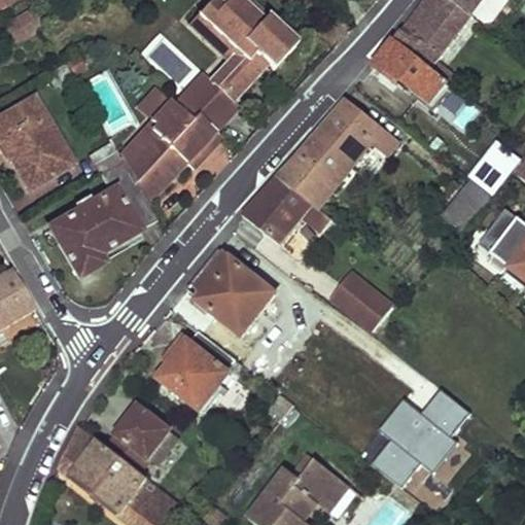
[(32,7),(42,26),(57,18),(46,0),(43,0),(32,7)]
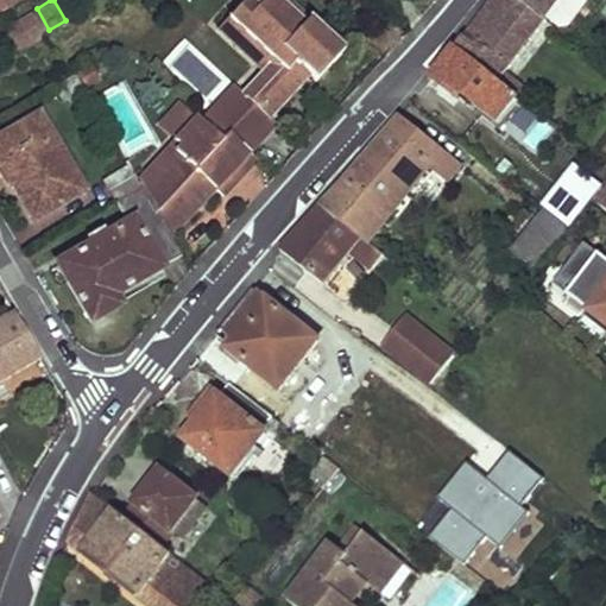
[(251,0),(252,1),(238,17),(271,46),(260,60),(210,115),(225,130),(241,145),(265,119),(264,118),(304,74),(311,80),(341,46),(291,0),(251,0)]
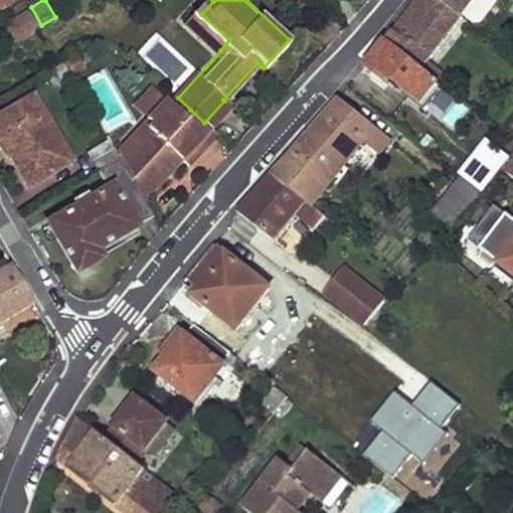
[(213,1),(212,0),(197,0),(183,15),(220,50),(229,39),(201,14),(213,1)]
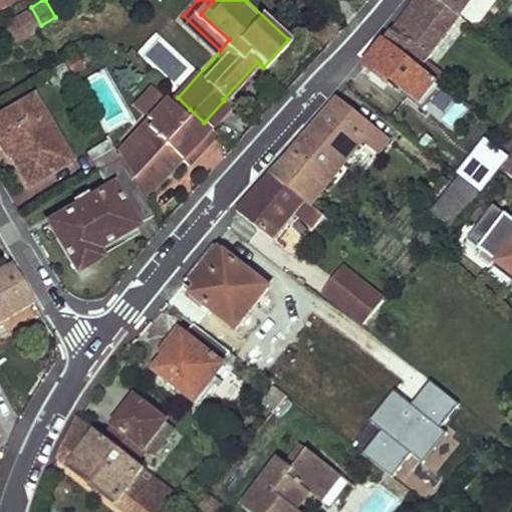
[(382,38),(420,67),(461,15),(460,14),(441,0),(412,0),(410,4),(382,38)]
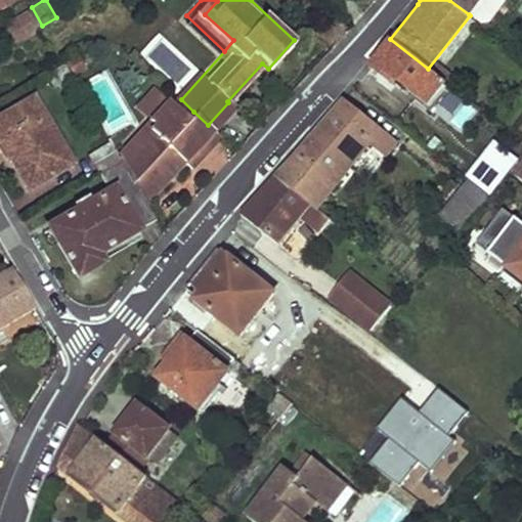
[(449,0),(469,14),(479,0),(449,0)]
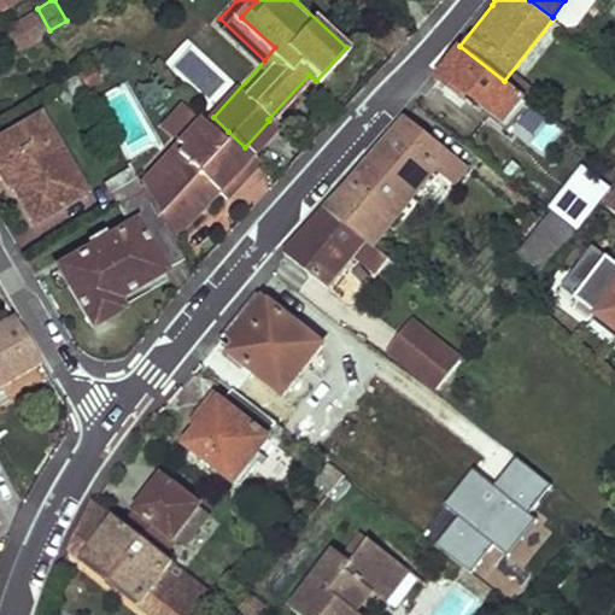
[(6,27),(18,48),(50,30),(37,9),(6,27)]
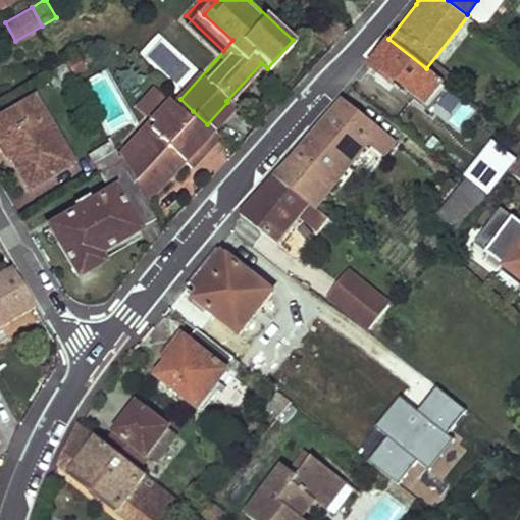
[(396,78),(425,102),(443,82),(426,68),(388,39),(370,64),(393,83),(396,78)]
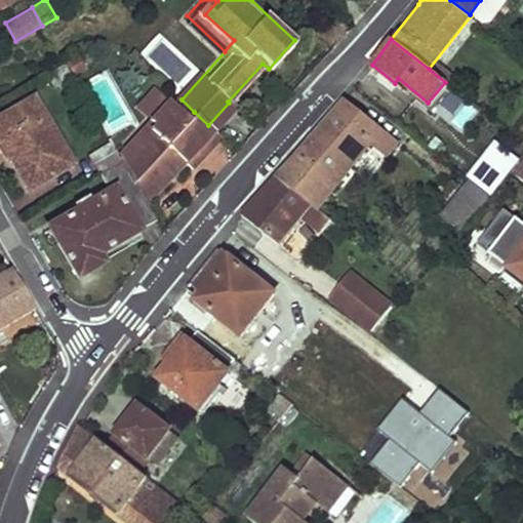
[(71,77),(72,78),(87,69),(77,53),(63,62),(71,77)]
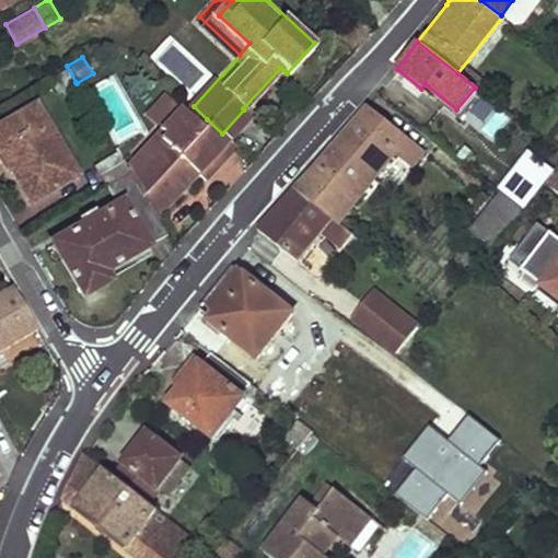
[(76,82),(67,66),(47,78),(56,92),(76,82)]
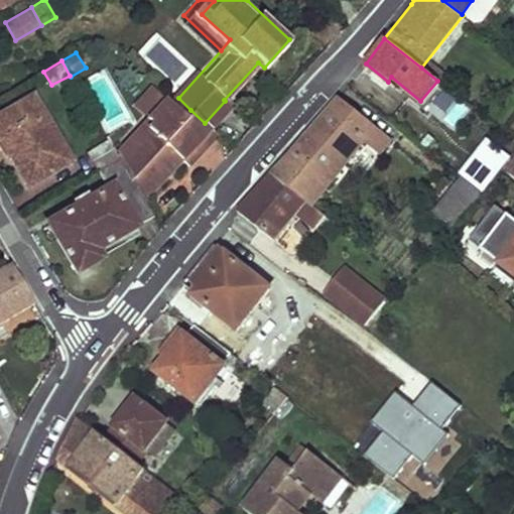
[(451,128),(466,110),(444,92),(429,110),(451,128)]
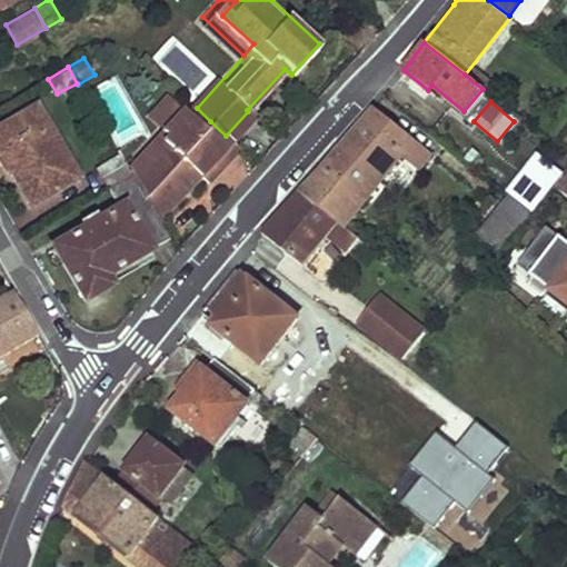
[(145,195),(157,218),(195,173),(205,181),(236,145),(226,136),(210,121),(205,127),(177,103),(123,166),(128,173),(140,197),(145,195)]
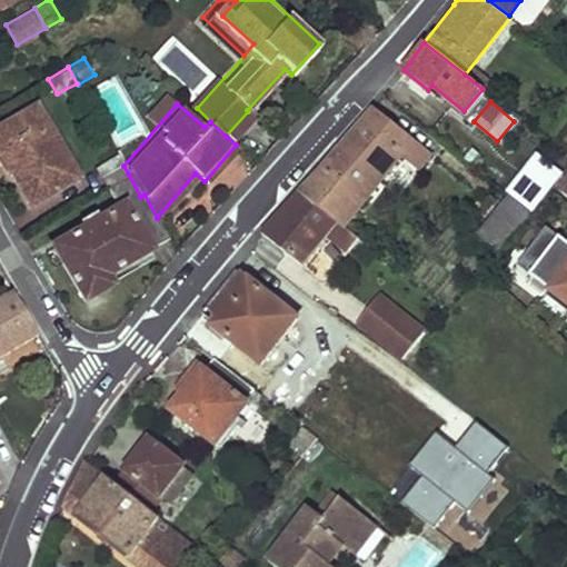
[(300,190),(342,224),(413,138),(375,105),(300,190)]
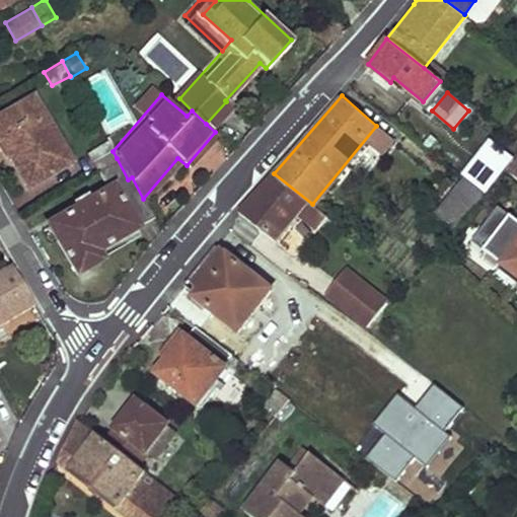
[(69,163),(29,97),(0,115),(0,134),(9,150),(4,153),(26,189),(69,163)]
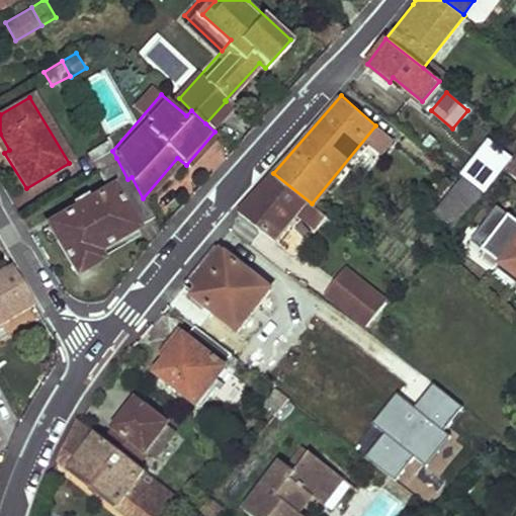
[(0,145),(4,153),(9,150),(0,134),(0,145)]
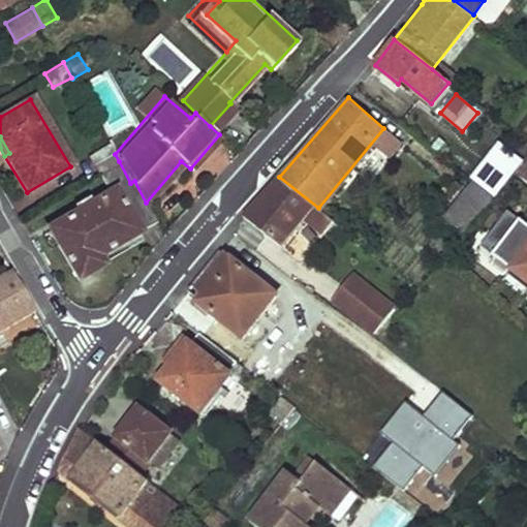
[(469,177),(494,195),(523,157),(497,138),(469,177)]
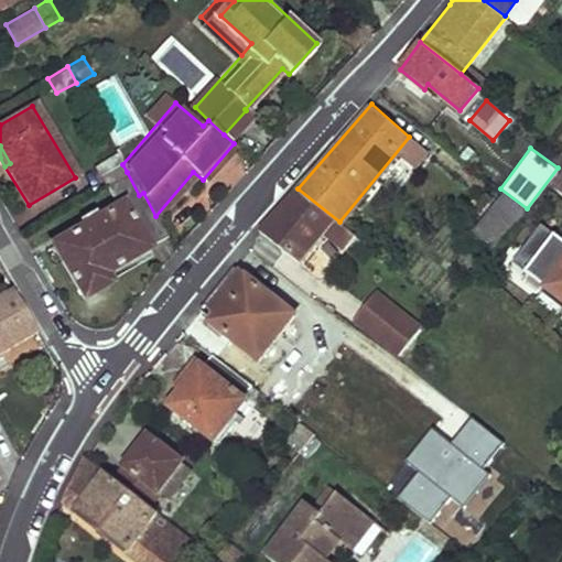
[(127,172),(122,164),(115,149),(92,162),(106,185),(127,172)]
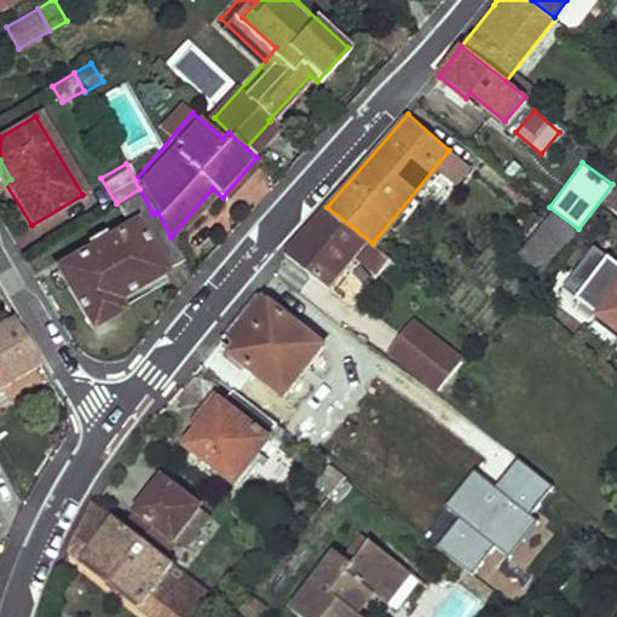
[(57,267),(90,324),(119,307),(116,301),(163,272),(161,269),(183,258),(171,237),(157,212),(153,214),(139,189),(116,203),(130,225),(57,267)]
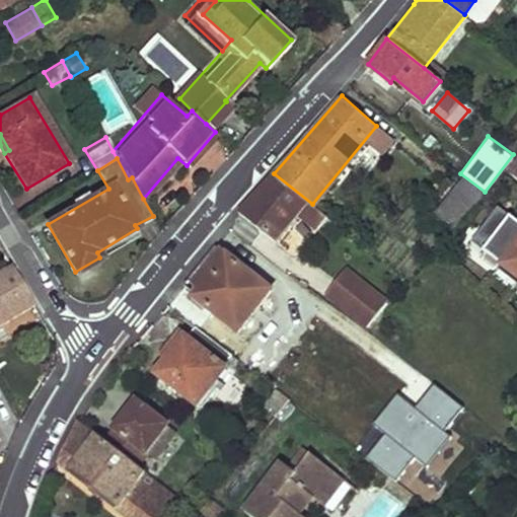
[(516,161),(508,172),(516,179),(516,161)]
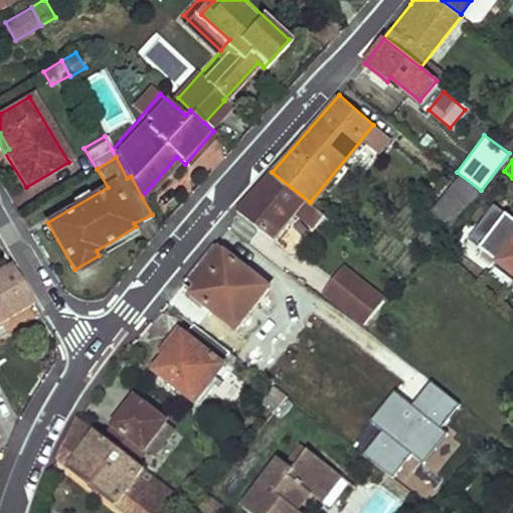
[(236,211),(274,239),(296,212),(314,226),(322,213),(310,202),(272,172),(236,211)]
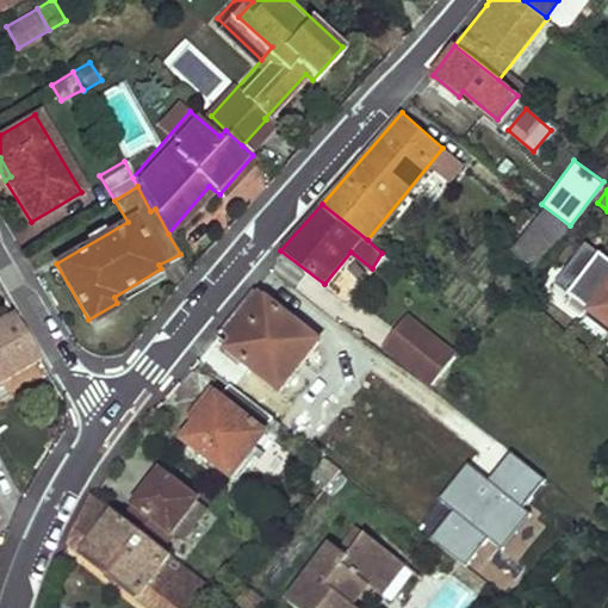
[(509,248),(532,266),(564,224),(541,208),(509,248)]
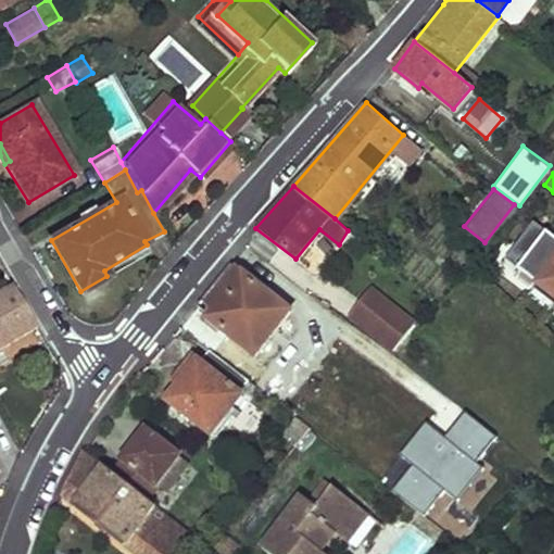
[(553,238),(532,222),(504,260),(536,284),(532,289),(553,305),(553,238)]
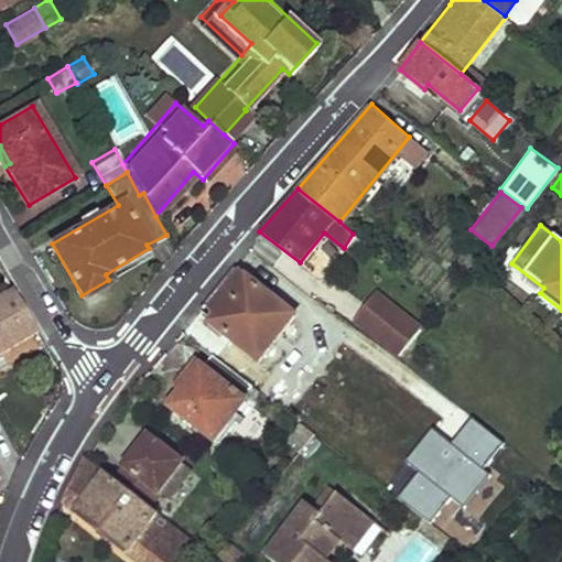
[(225,331),(259,359),(293,315),(237,268),(205,305),(228,325),(225,331)]
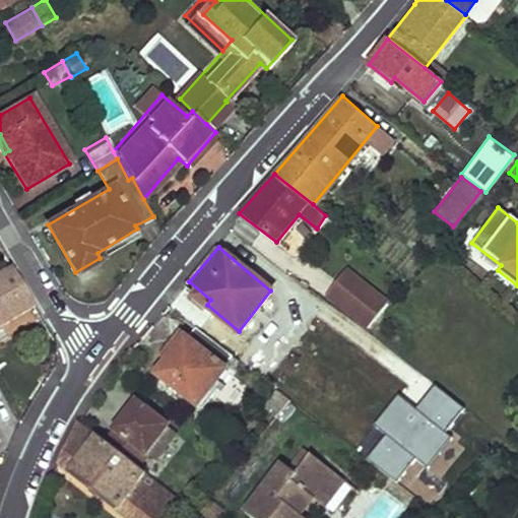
[(0,322),(34,304),(9,263),(0,268),(0,322)]
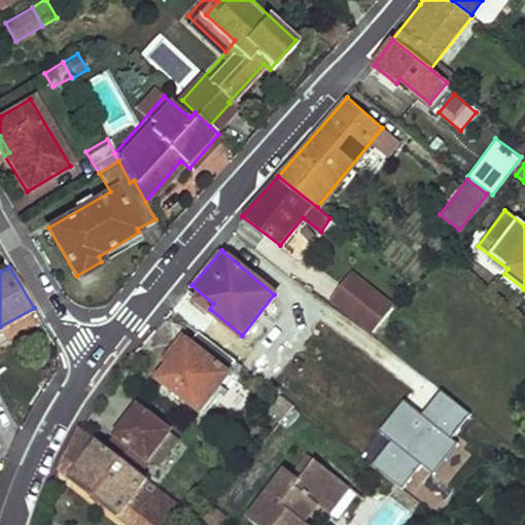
[(331,294),(371,328),(391,307),(350,272),(331,294)]
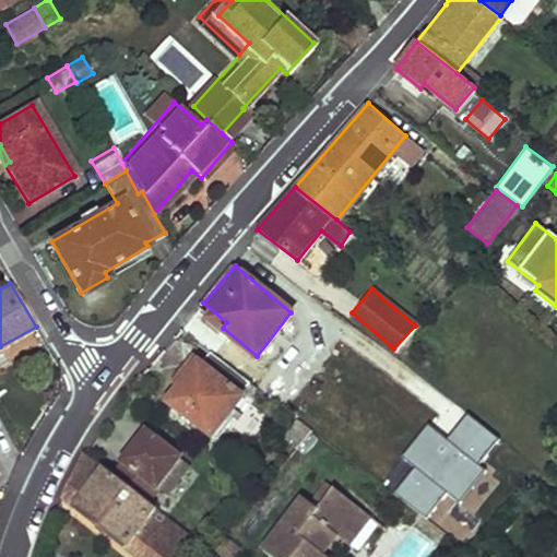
[(169,403),(213,437),(243,396),(240,393),(250,382),(212,352),(202,364),(200,362),(169,403)]
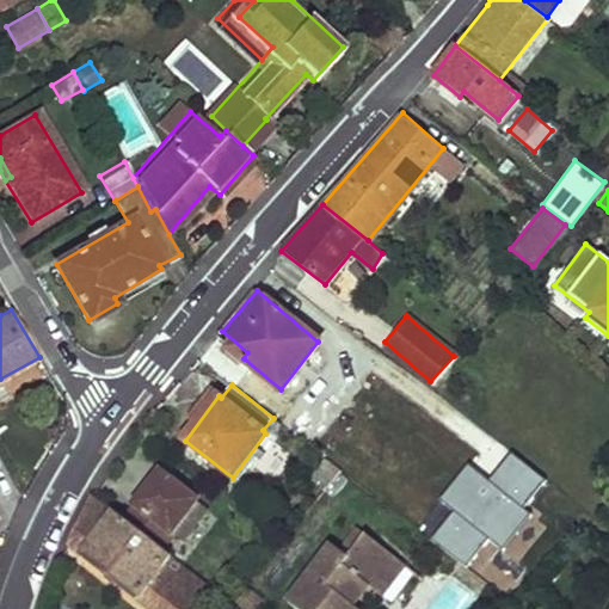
[(484,540),(499,549),(548,481),(509,453),(488,480),(465,463),(437,502),(450,510),(430,539),(466,564),(484,540)]
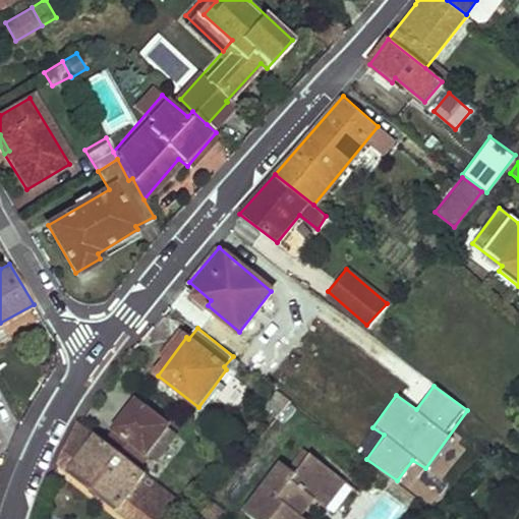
[(106,442),(137,467),(149,454),(169,426),(138,402),(106,442)]
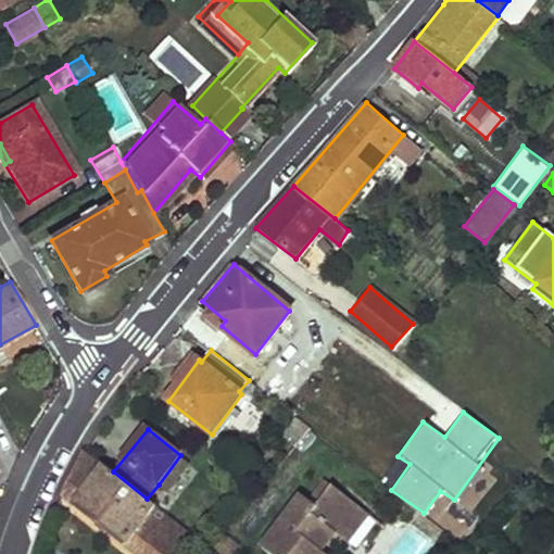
[(63,495),(135,553),(142,553),(172,518),(147,499),(113,471),(85,450),(83,448),(63,495)]
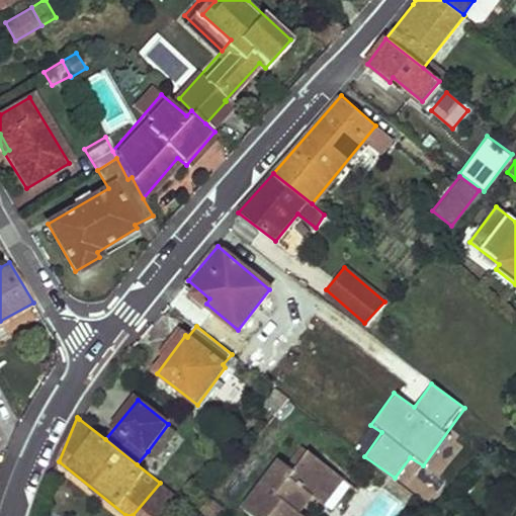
[(148,451),(160,459),(180,433),(168,424),(148,451)]
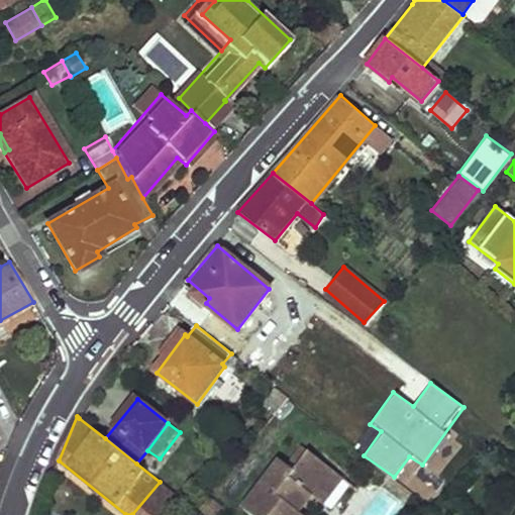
[(279,458),(242,505),(254,514),(306,514),(298,508),(310,492),(316,498),(336,474),(308,450),(293,470),(279,458)]
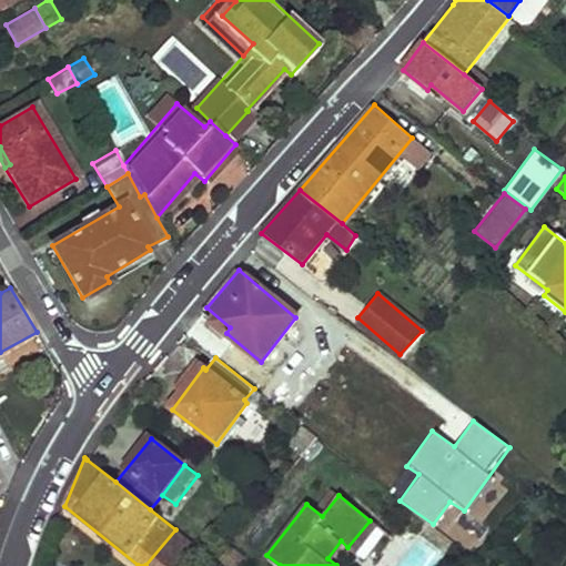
[(376,525),(370,521),(347,547),(355,552),(376,525)]
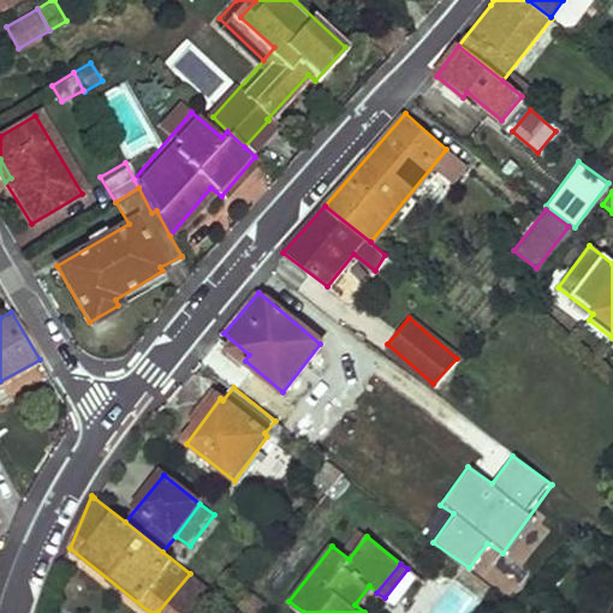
[(158,612),(198,612),(215,594),(190,573),(158,612)]
